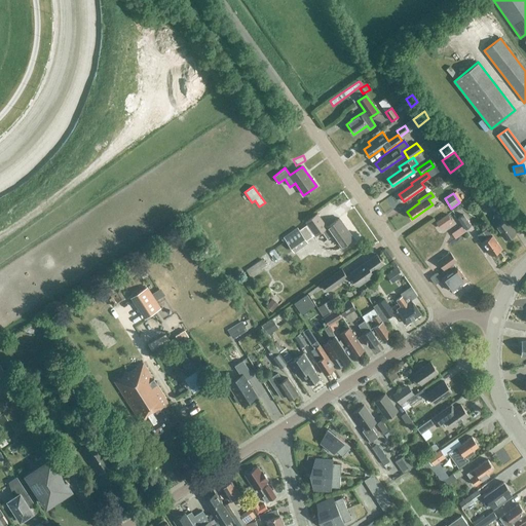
[(516,232),(509,221),(513,219),(499,199),(489,205),(495,215),(494,216),(492,220),(493,224),(496,226),(505,239),(506,238),(509,238),(511,236),(512,235),(516,232)]
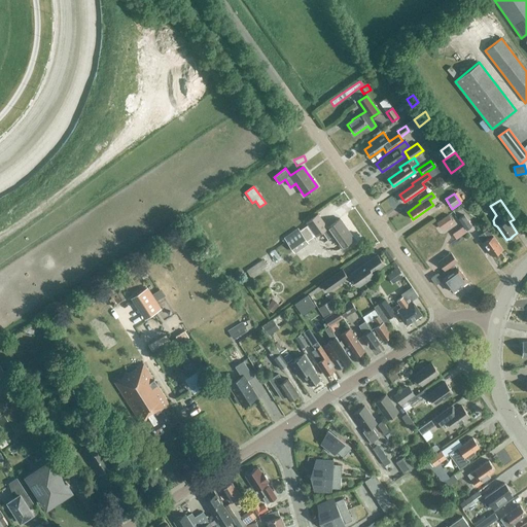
[(327,227),(322,220),(317,213),(305,222),(307,224),(300,231),(297,227),(283,238),(294,252),(308,242),(307,241),(315,235),(316,236),(322,232),(328,240),(332,236),(342,247),(354,239),(340,218),(327,227)]
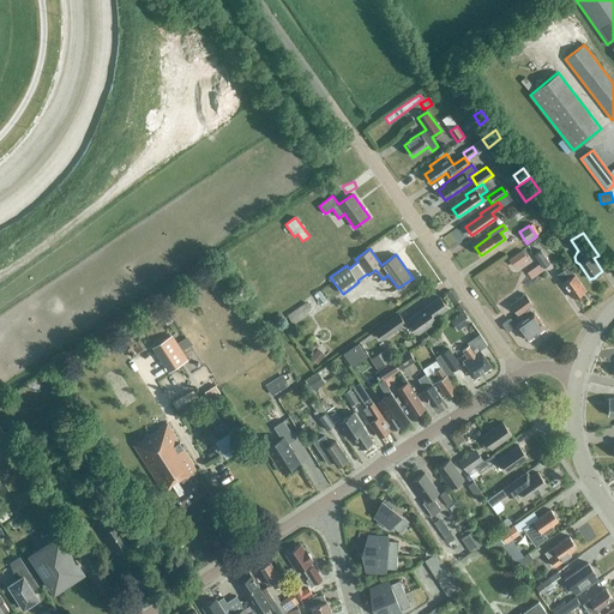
[(528,258),(522,250),(509,259),(515,268),(528,258)]
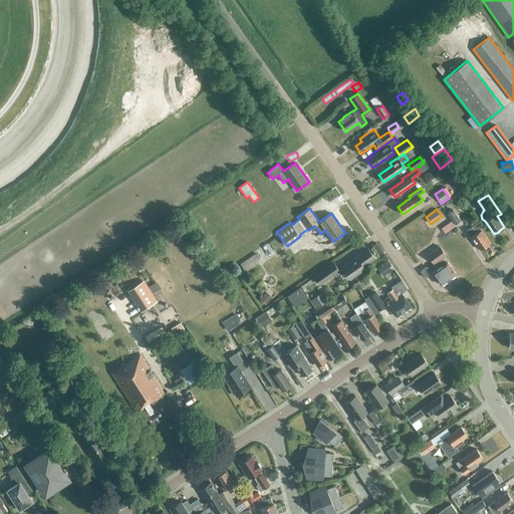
[(455,225),(461,221),(453,210),(448,214),(455,225)]
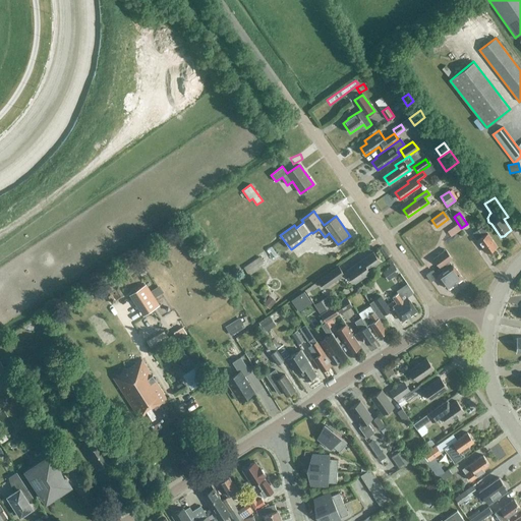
[(487,253),(497,246),(482,227),(472,234),(481,246),(482,246),(487,253)]
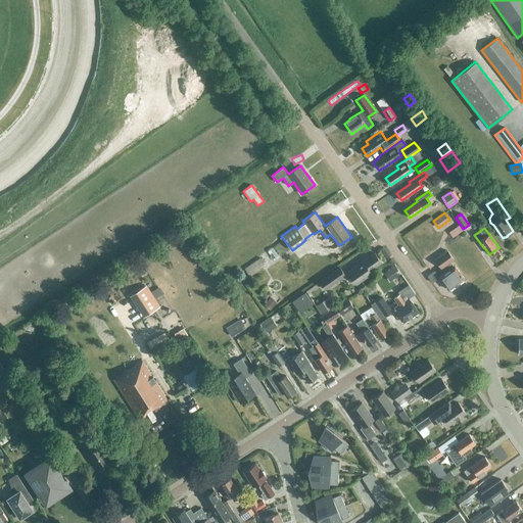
[(268,251),(273,259),(279,256),(273,247),(268,251)]
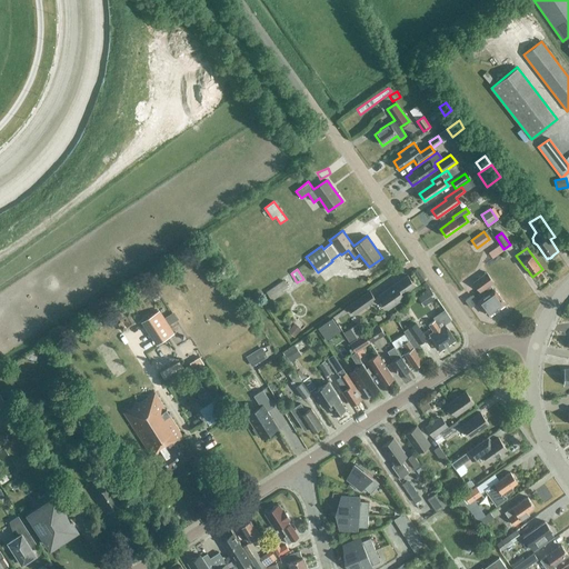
[(495,289),(490,283),(493,281),(487,272),(473,282),(480,292),(480,291),(485,297),(478,301),(488,316),(506,302),(496,289),(495,289)]
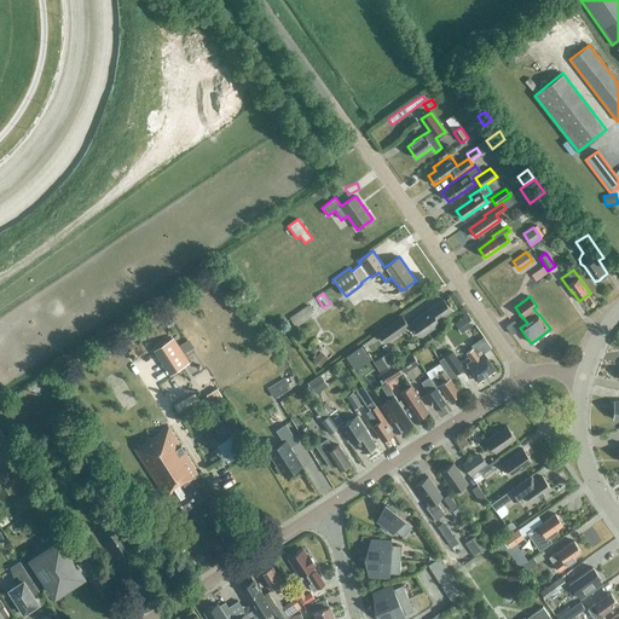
[(451,311),(443,300),(411,322),(422,336),(440,323),(438,319),(451,311)]
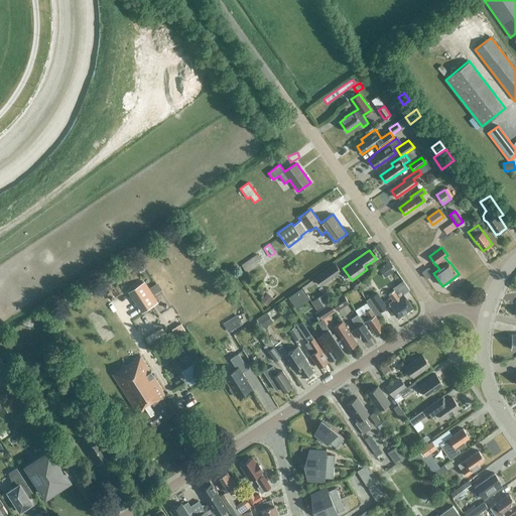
[(256,254),(241,265),(246,273),(247,272),(258,265),(256,263),(260,260),(256,254)]
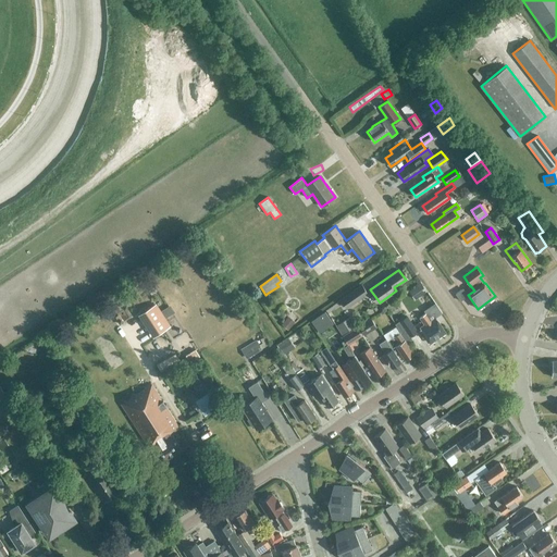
[(408,291),(415,299),(425,292),(420,283),(408,291)]
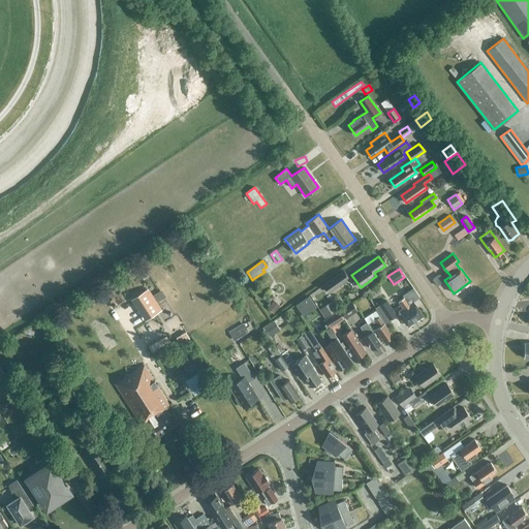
[(322,284),(329,292),(349,278),(343,270),(322,284)]
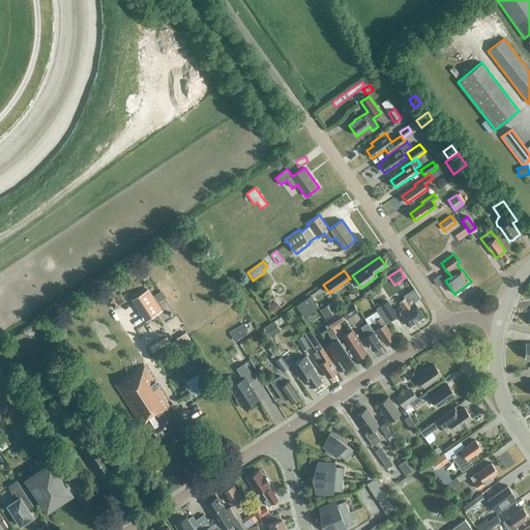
[(136,297),(149,319),(166,310),(151,288),(136,297)]
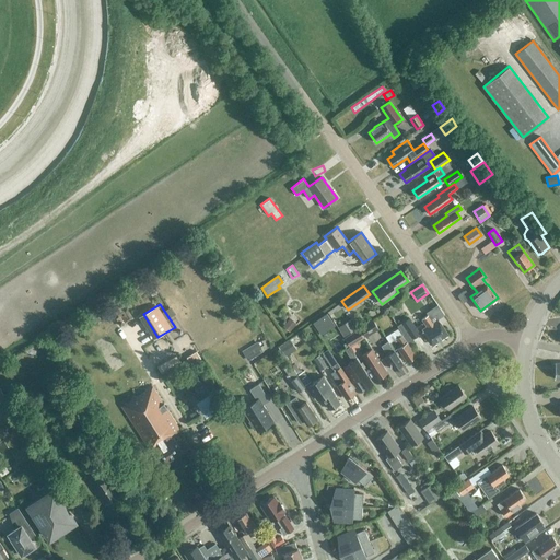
[(313,323),(319,333),(334,323),(327,314),(313,323)]
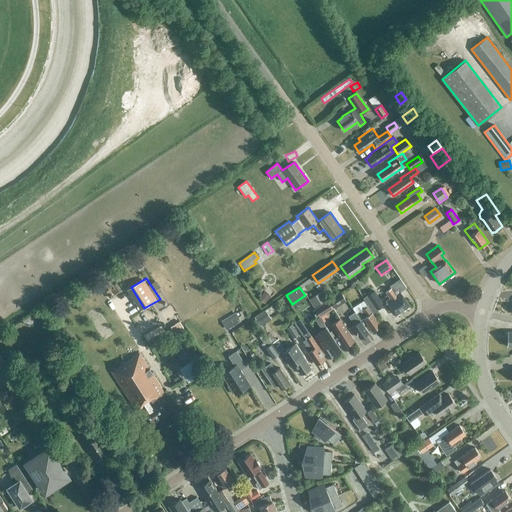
[(395,315),(409,305),(400,292),(396,294),(391,288),(386,292),(390,299),(386,302),(395,315)]
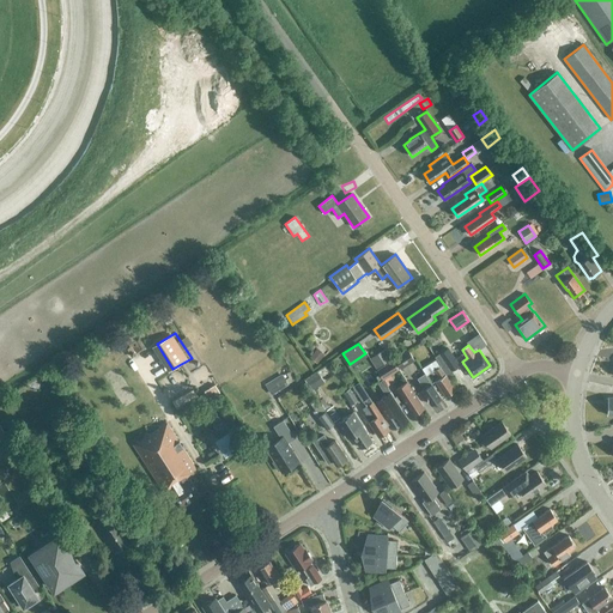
[(309,357),(317,363),(325,353),(317,347),(309,357)]
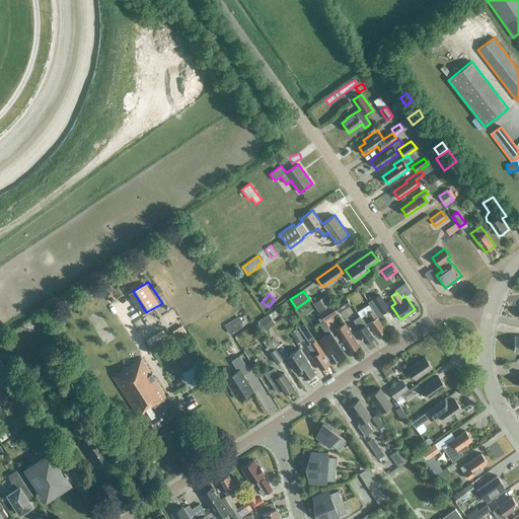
[(373,298),(370,300),(379,314),(382,312),(388,308),(381,298),(379,294),(373,298)]
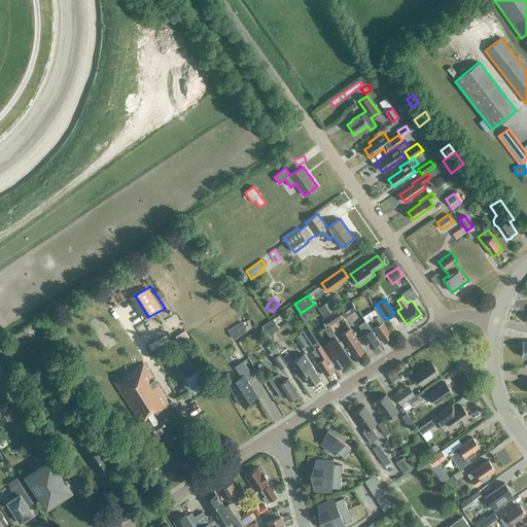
[(323,317),(336,309),(329,300),(317,308),(323,317)]
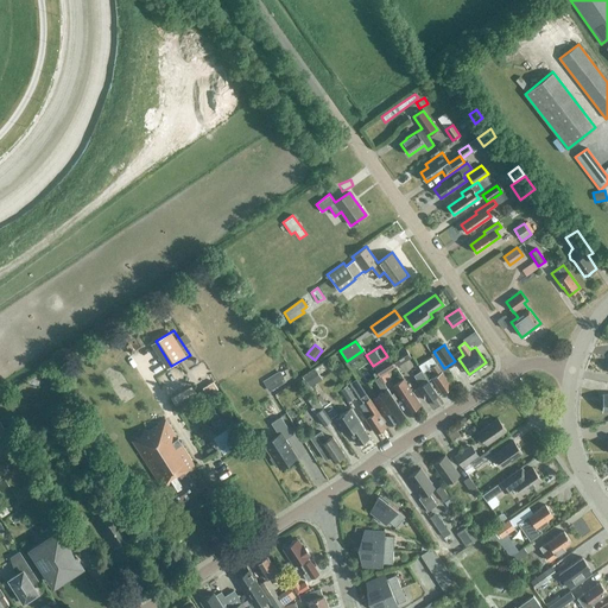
[(397,367),(411,358),(405,347),(390,356),(397,367)]
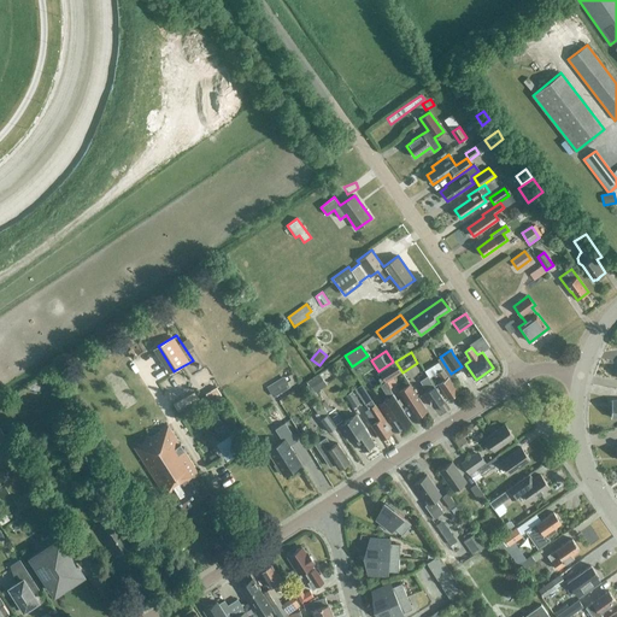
[(378,372),(386,382),(401,371),(395,362),(378,372)]
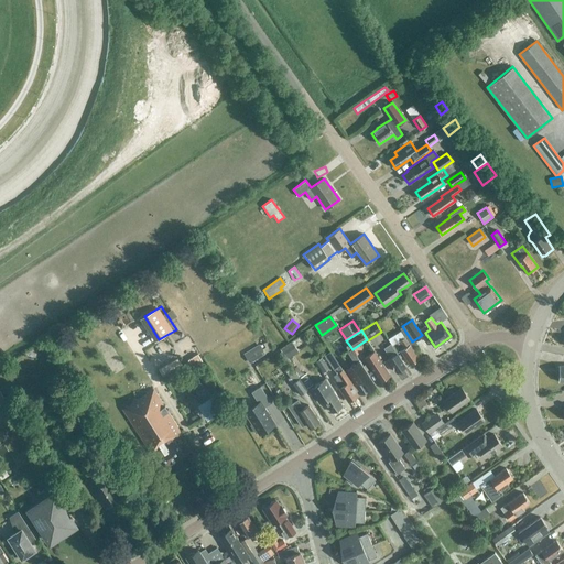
[(410,364),(419,358),(405,337),(399,340),(404,348),(401,350),(410,364)]
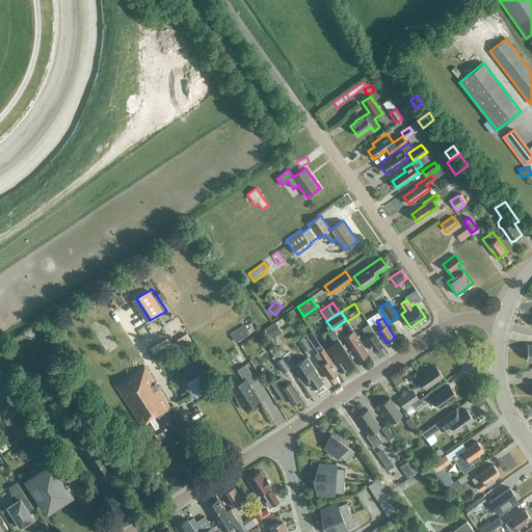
[(374,351),(382,345),(368,324),(363,327),(368,335),(364,337),(374,351)]
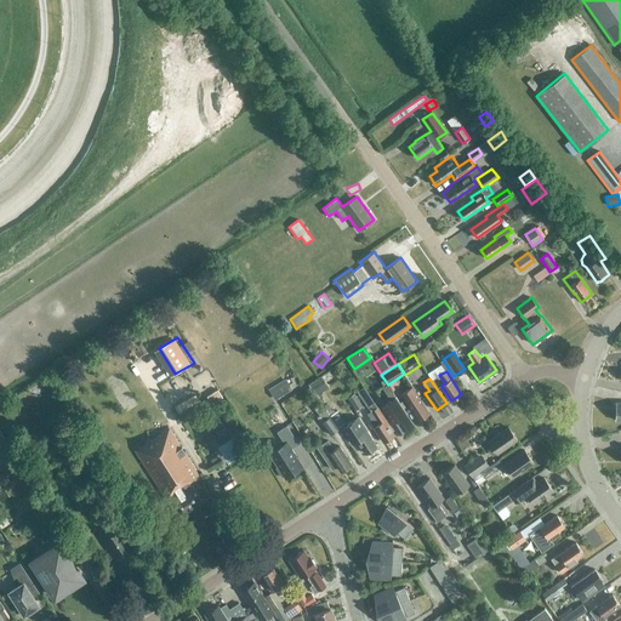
[(269,391),(275,400),(292,389),(286,380),(269,391)]
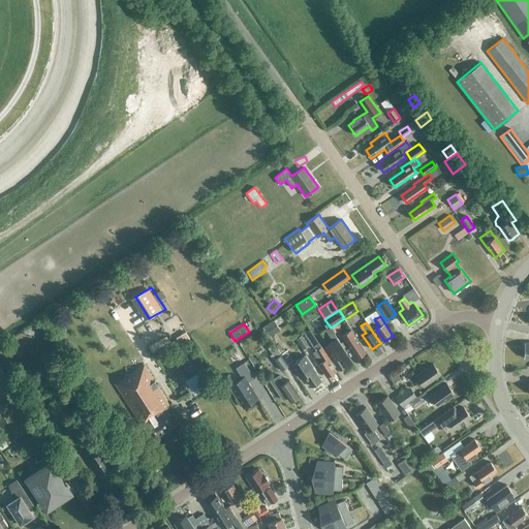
[(350,329),(346,332),(341,335),(356,358),(358,356),(360,356),(362,355),(362,353),(366,351),(350,329)]
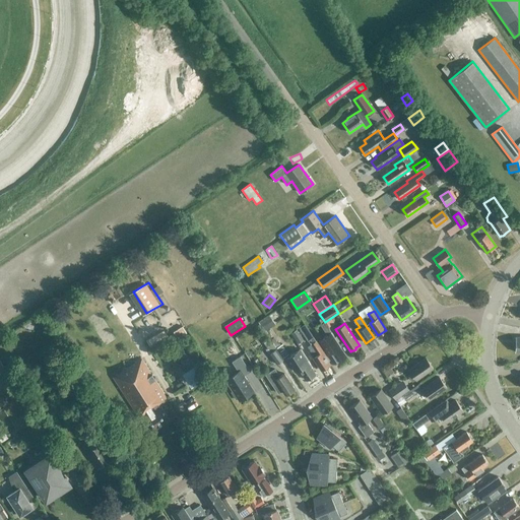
[(142,334),(141,325),(133,326),(134,335),(142,334)]
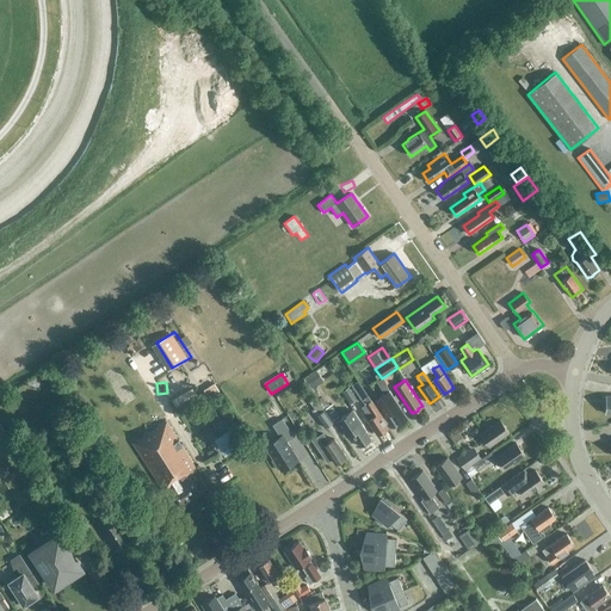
[(220,392),(215,383),(204,390),(209,399),(220,392)]
